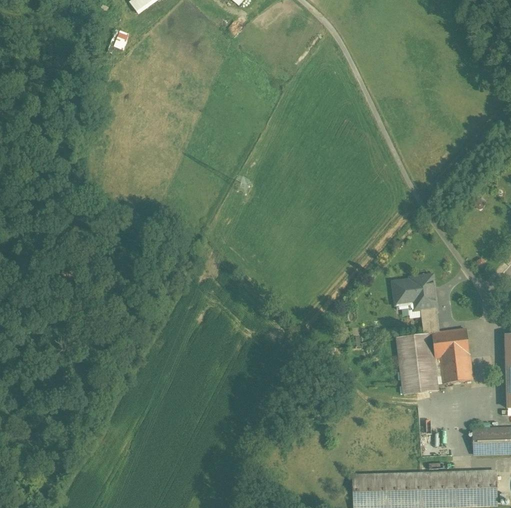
[(420,306),(435,304),(432,273),(410,275),(410,277),(393,280),(395,301),(413,298),(414,307),(420,306)]
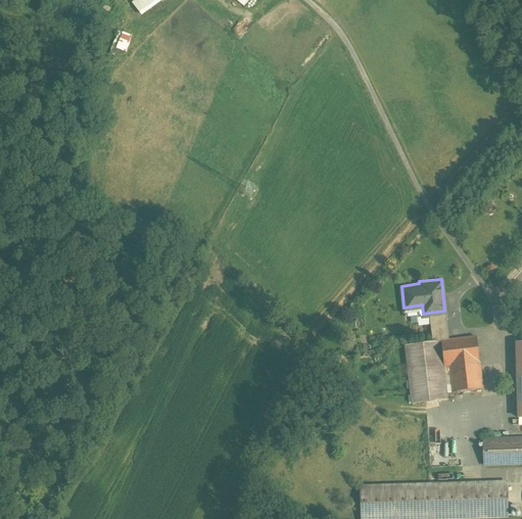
[(521,301),(510,302),(511,316),(521,315),(521,301)]
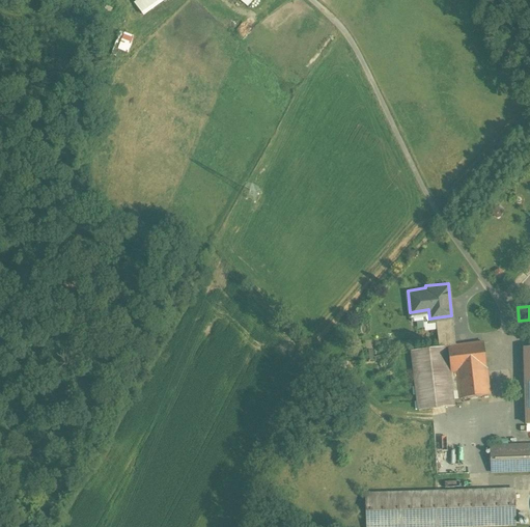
[(451,315),(436,317),(438,344),(411,348),(418,407),(453,403),(452,396),(490,392),(483,338),(455,342),(451,315)]
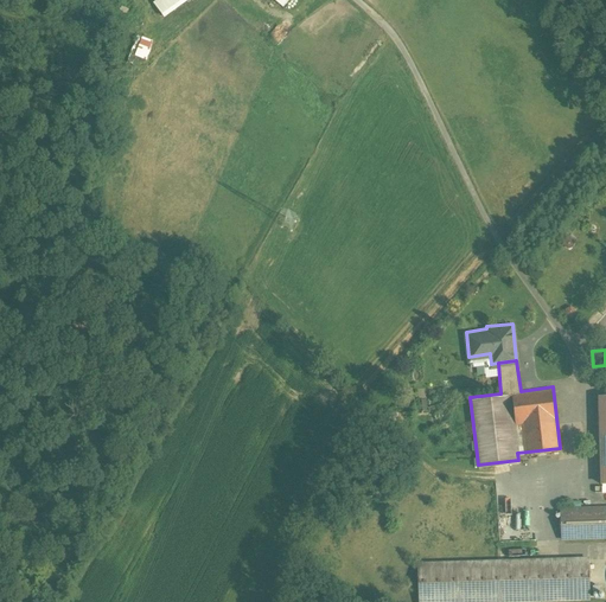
[(605,503),(561,504),(562,535),(605,533),(605,503)]
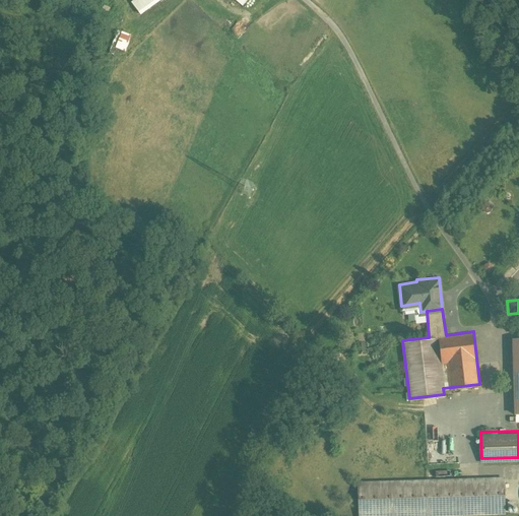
[(504,477),(358,481),(358,515),(458,515),(505,515),(504,477)]
